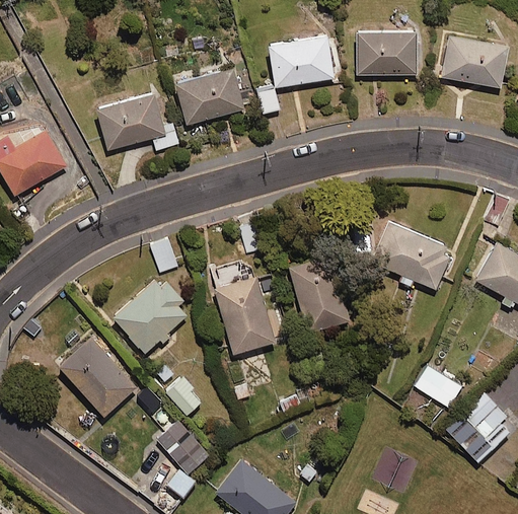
[(417,30),(357,30),(357,75),(417,75),(417,30)]
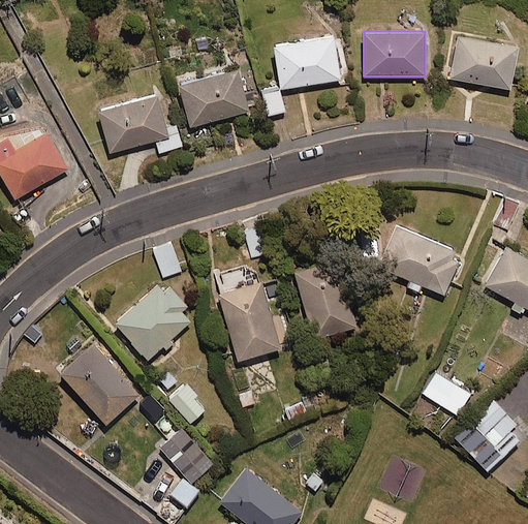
[(519,44),(458,34),(449,80),(511,90),(519,44)]
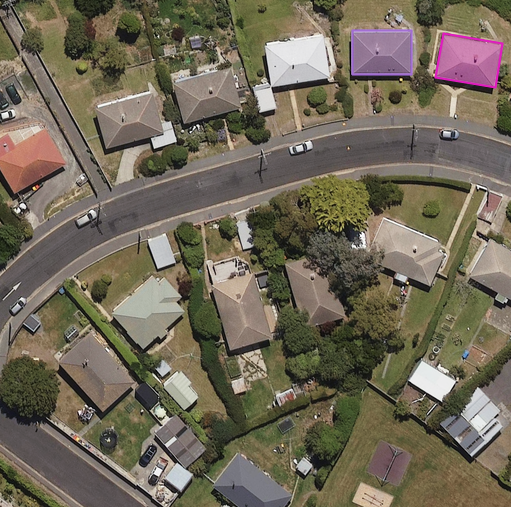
[(272,85),(273,91),(332,82),(325,39),(267,48),(272,85)]
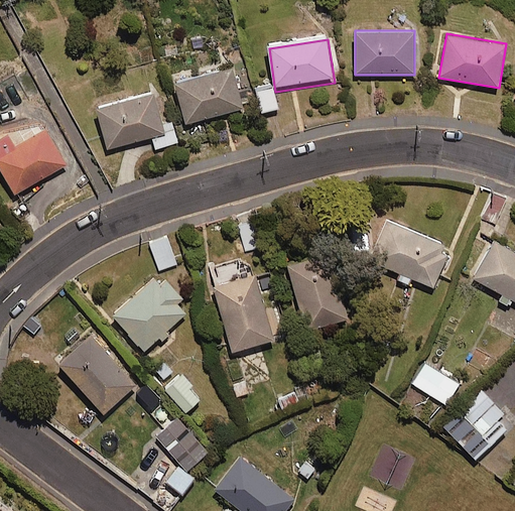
[(244,109),(232,66),(173,81),(185,125),(244,109)]
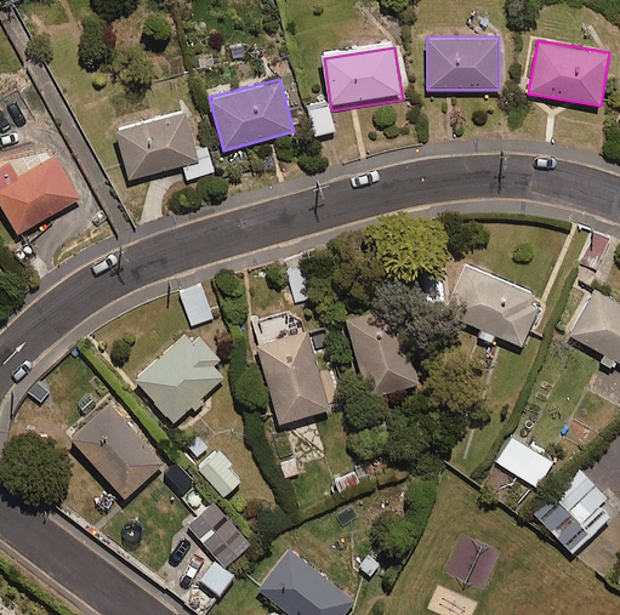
[(329,108),(329,107),(307,113),(314,142),(336,137),(329,108)]
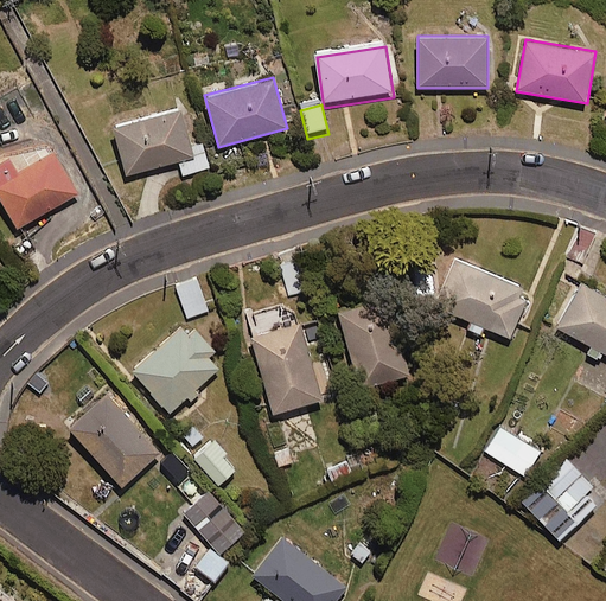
[(191,148),(182,108),(113,127),(126,176),(179,162),(183,178),(210,171),(203,145),(191,148)]
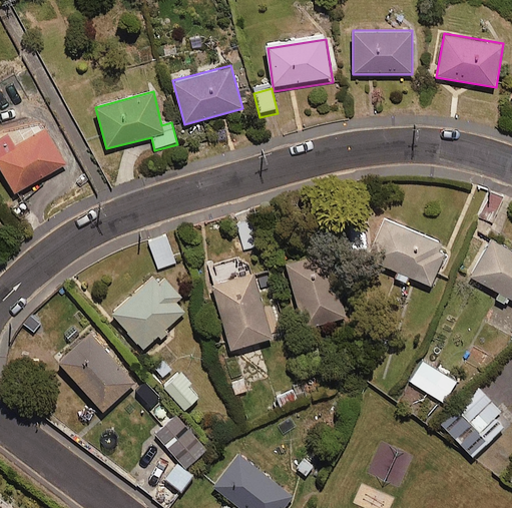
[(66,164),(45,126),(24,137),(20,130),(9,137),(5,131),(0,133),(0,167),(15,193),(66,164)]
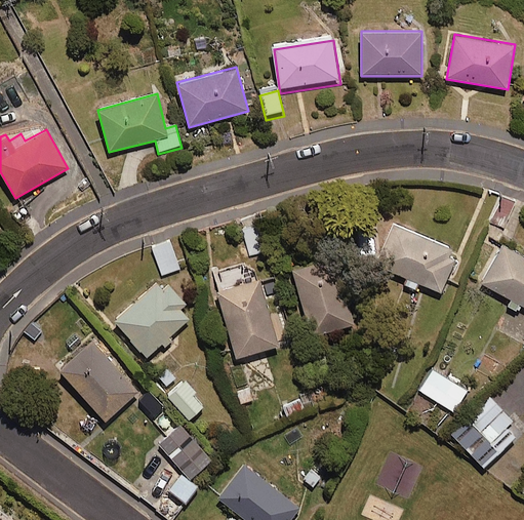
[(515,206),(504,201),(493,227),(505,232),(515,206)]
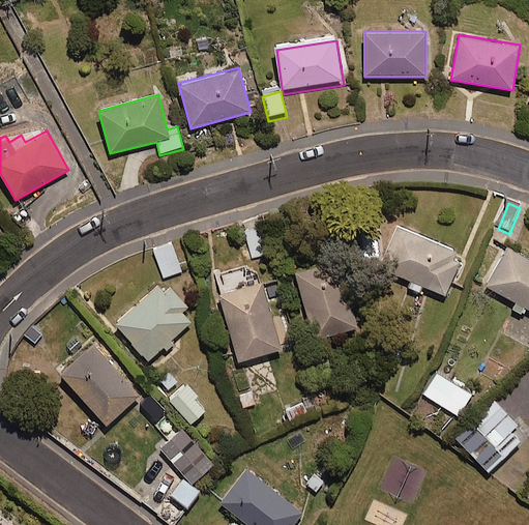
[(274,256),(267,227),(245,232),(253,261),(274,256)]
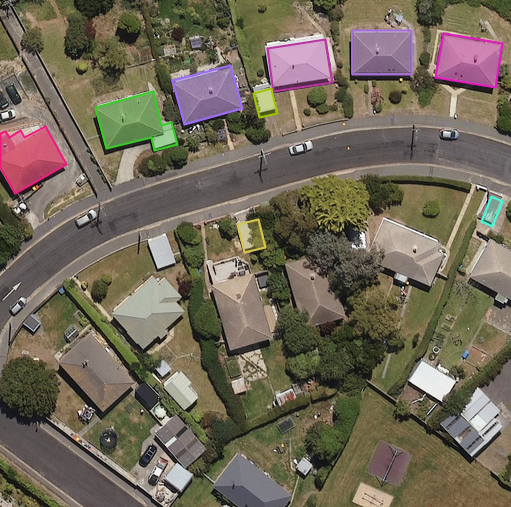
[(447,245),(387,221),(367,269),(404,284),(407,277),(430,286),(447,245)]
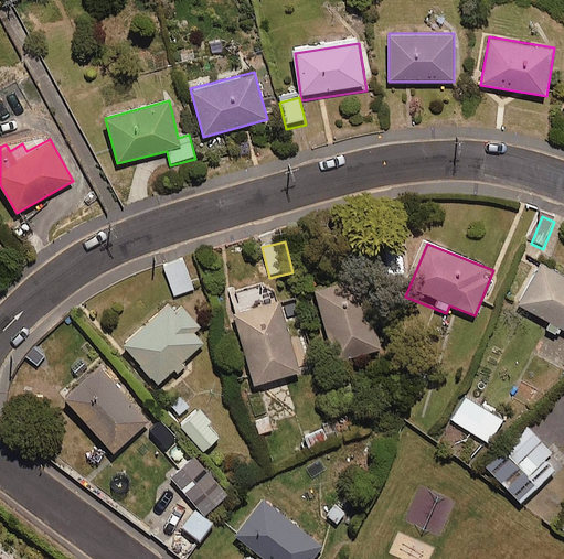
[(563,273),(541,262),(518,304),(563,329),(563,273)]
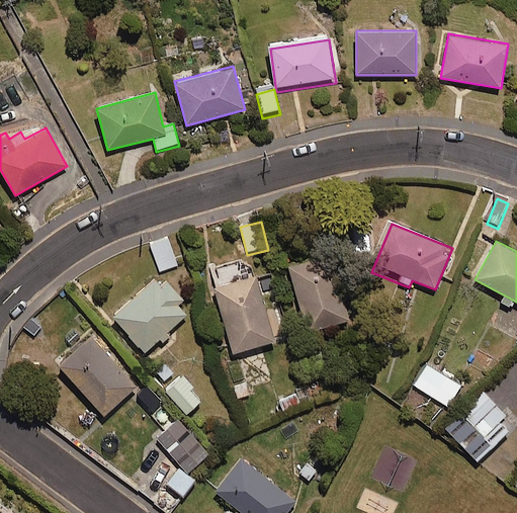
[(178,268),(169,242),(151,249),(160,274),(178,268)]
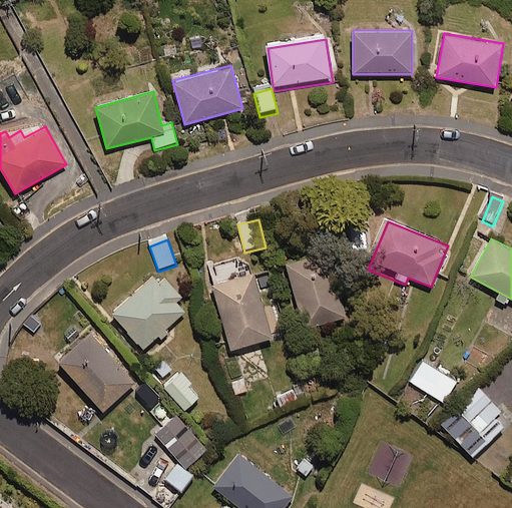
[(347,317),(329,251),(287,264),(305,329),(347,317)]
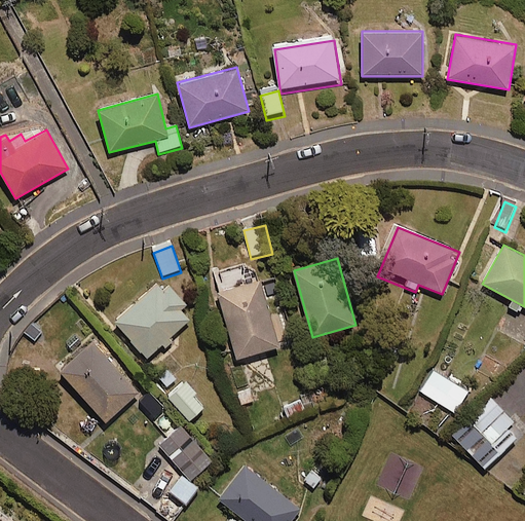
[(279,346),(260,278),(217,291),(236,359),(279,346)]
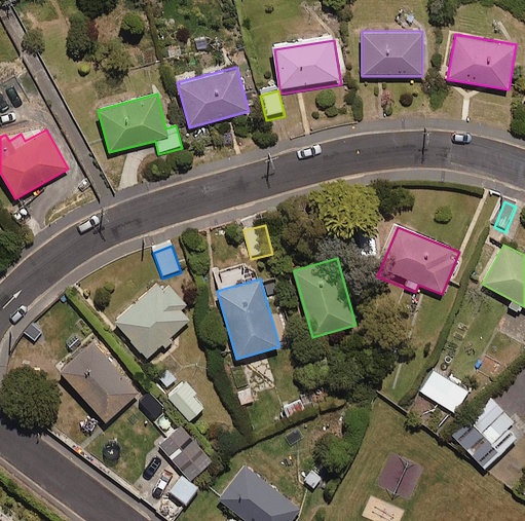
[(186,305),(164,280),(115,322),(146,359),(190,321),(181,310),(186,305)]
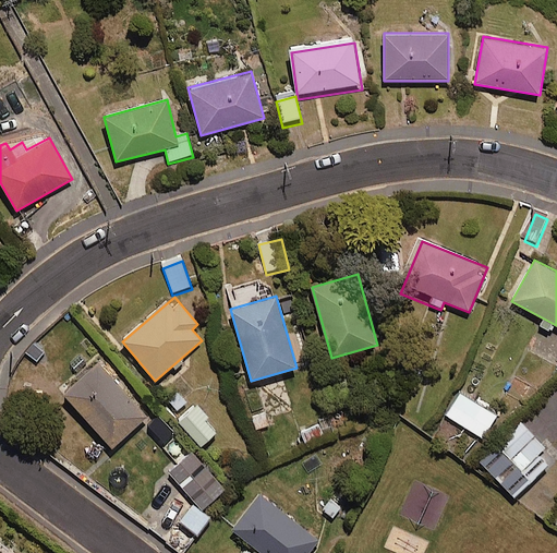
[(147,417),(97,362),(63,394),(112,448),(147,417)]
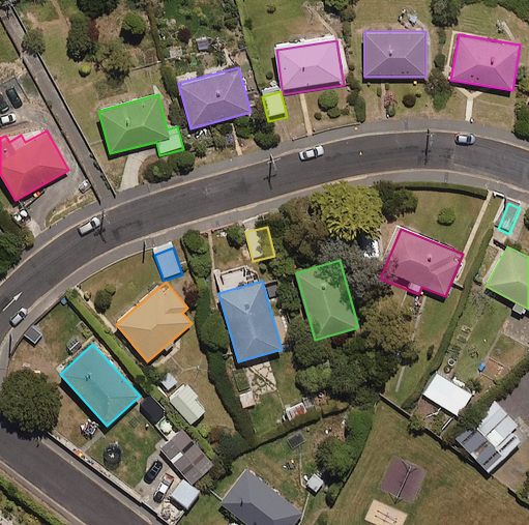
[(472,397),(435,375),(422,397),(460,418),(472,397)]
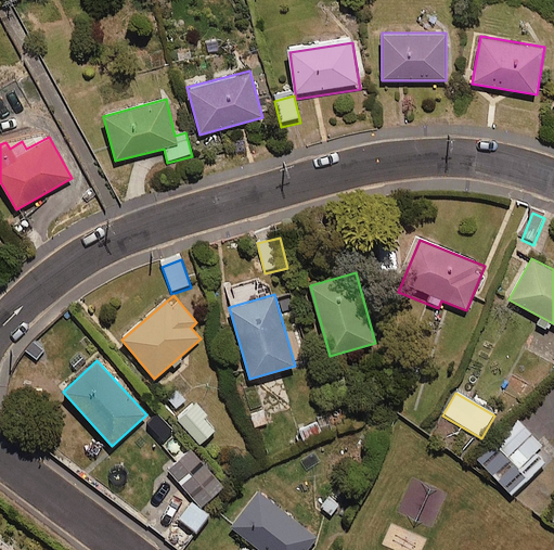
[(218,429),(197,405),(179,421),(201,445),(218,429)]
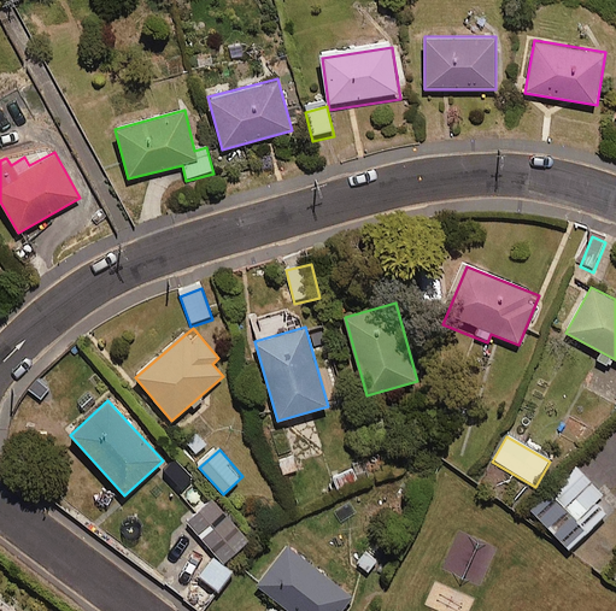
[(604,498),(575,468),(529,513),(568,552),(605,515),(597,505),(604,498)]
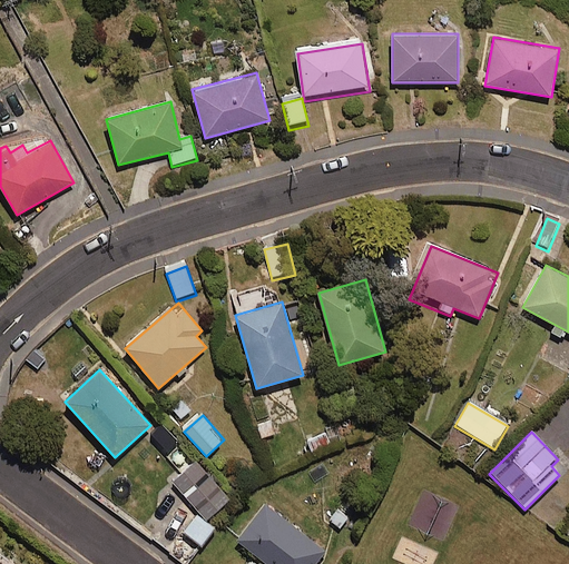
[(229,501),(196,463),(172,485),(206,522),(229,501)]
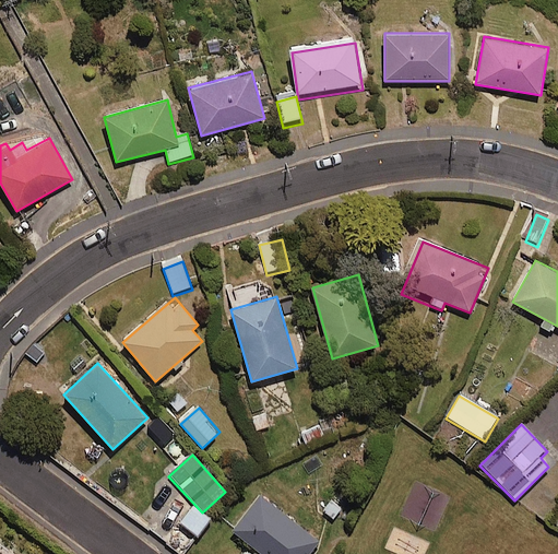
[(310,553),(320,542),(260,496),(233,532),(260,553),(310,553)]
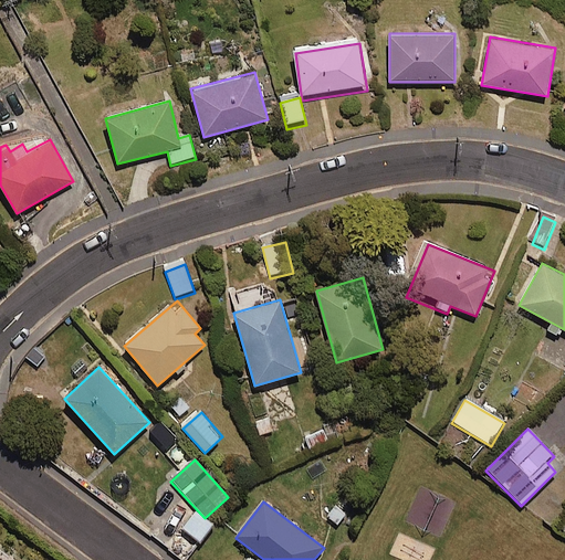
[(213,527),(197,514),(184,529),(200,542),(213,527)]
